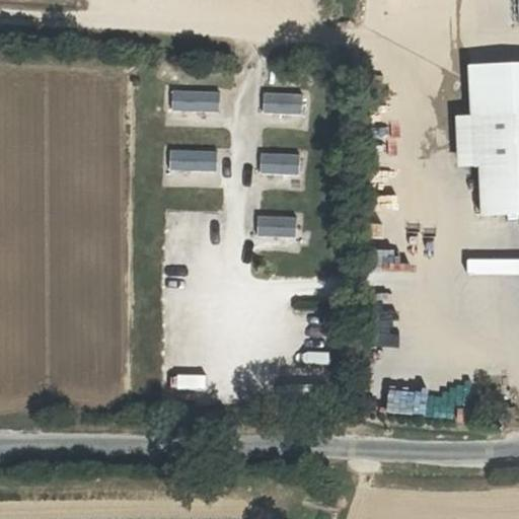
[(486,221),(518,218),(518,64),(472,65),(474,117),(458,118),(460,170),(477,172),(486,221)]
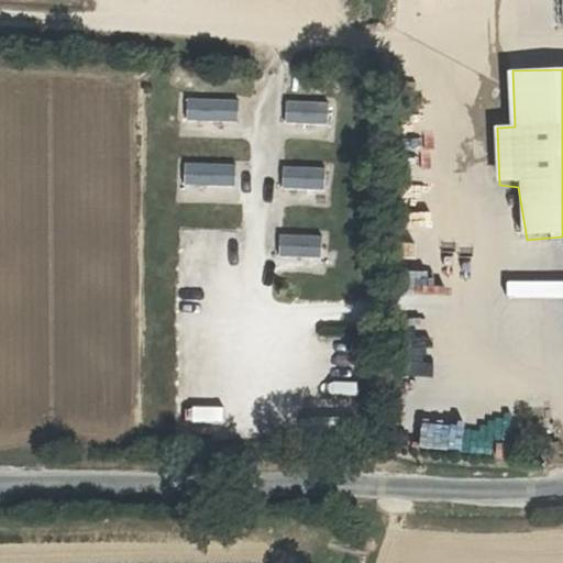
[(236,120),(236,97),(184,97),(184,119),(236,120)]
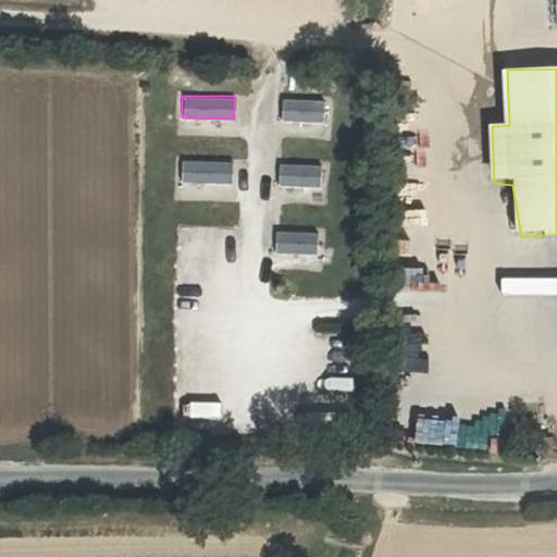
[(281,98),(281,121),(323,121),(323,98),(281,98)]
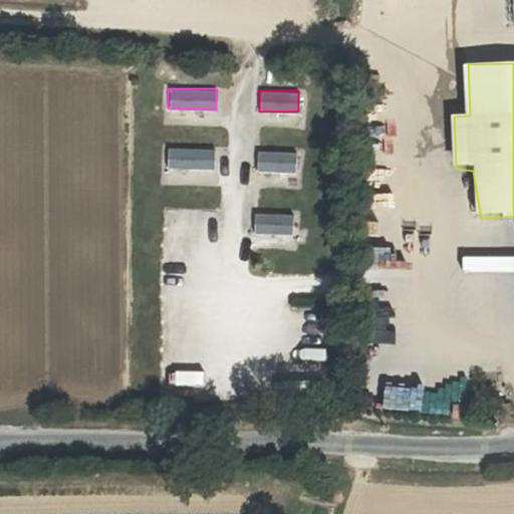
[(167,147),(166,168),(214,168),(214,148),(167,147)]
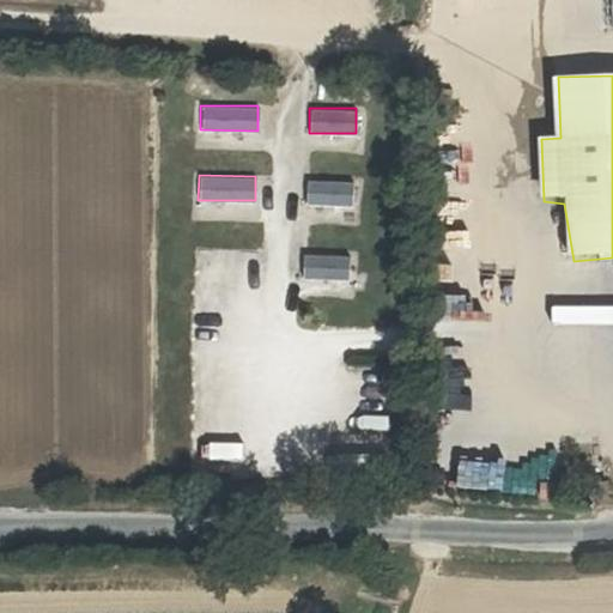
[(304,178),(304,205),(352,205),(352,178),(304,178)]
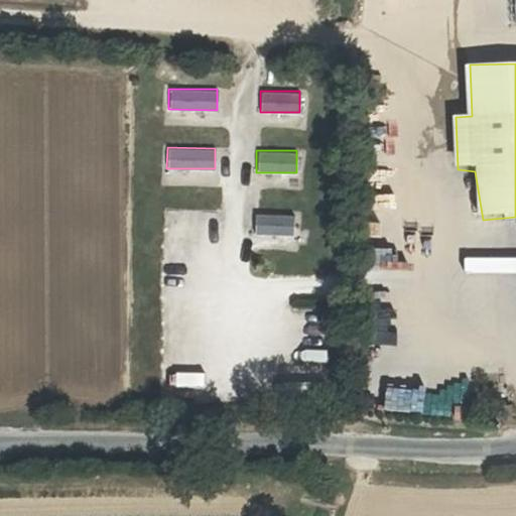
[(293,242),(293,214),(252,214),(252,242),(293,242)]
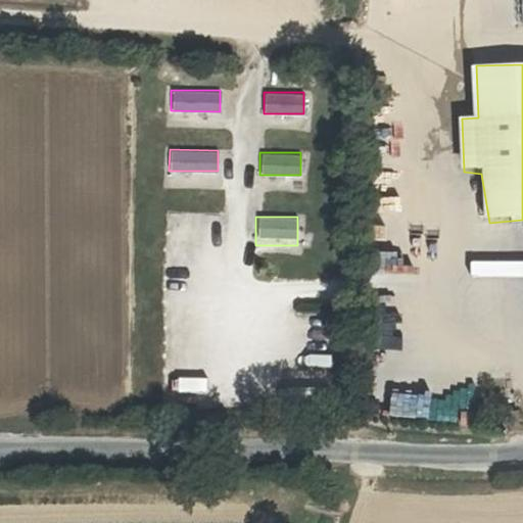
[(369,334),(374,355),(398,350),(393,329),(369,334)]
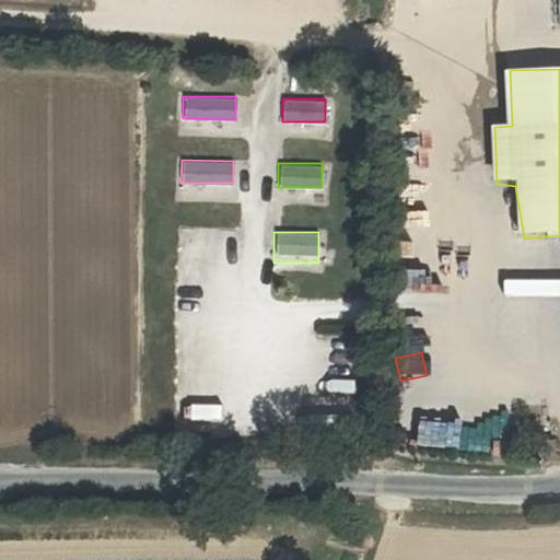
[(459,411),(432,411),(432,447),(497,447),(498,381),(459,381),(459,411)]
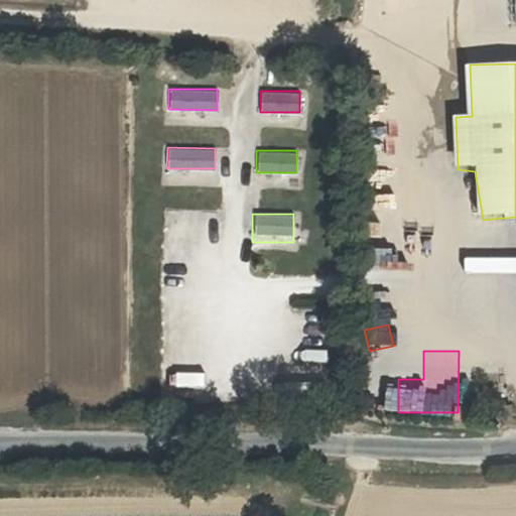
[(189,396),(189,382),(162,382),(162,395),(189,396)]
